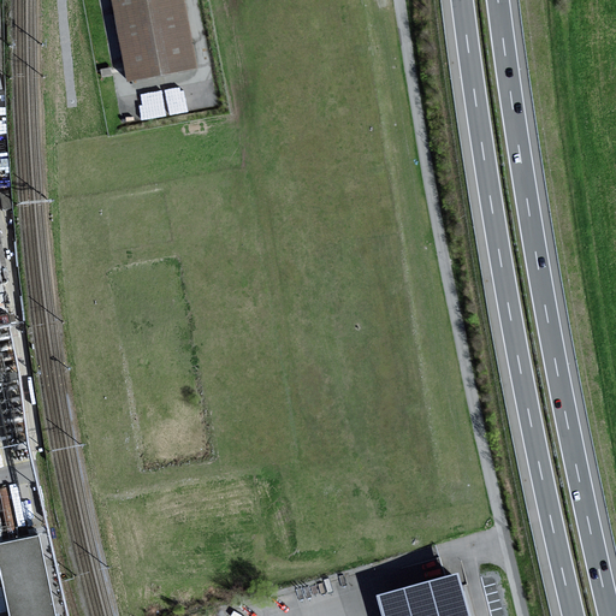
[(190,0),(112,0),(128,80),(203,64),(190,0)]
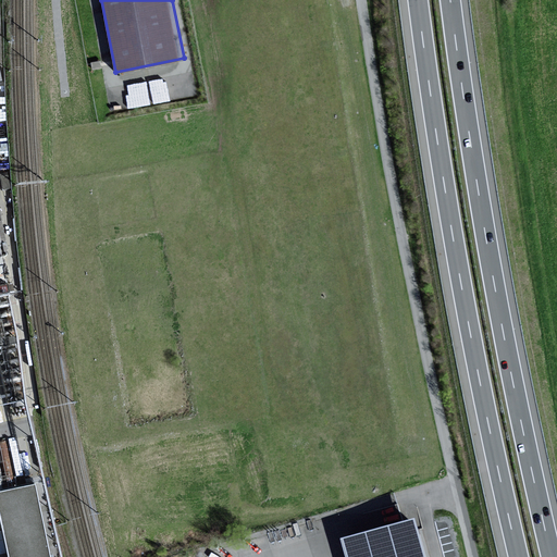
[(0,441),(0,486),(17,483),(9,440),(0,441)]
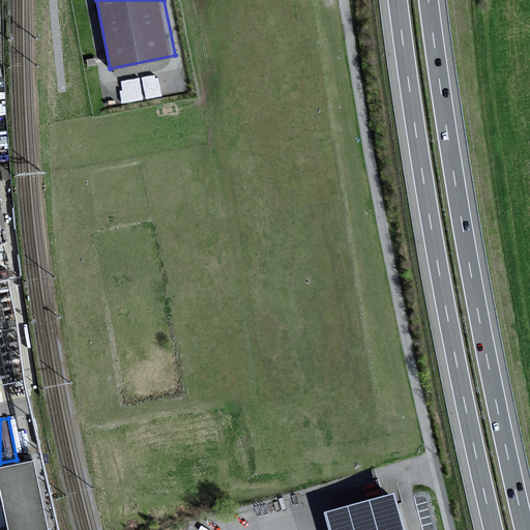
[(48,529),(33,463),(0,469),(0,493),(7,529),(48,529)]
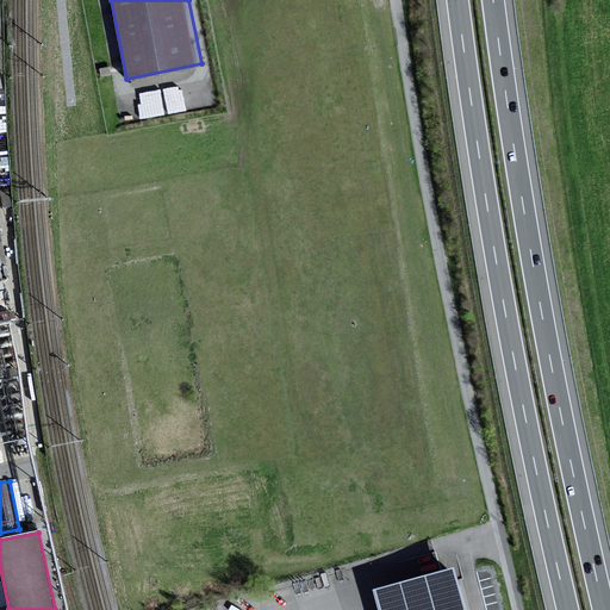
[(461,609),(450,570),(373,591),(378,609),(461,609)]
